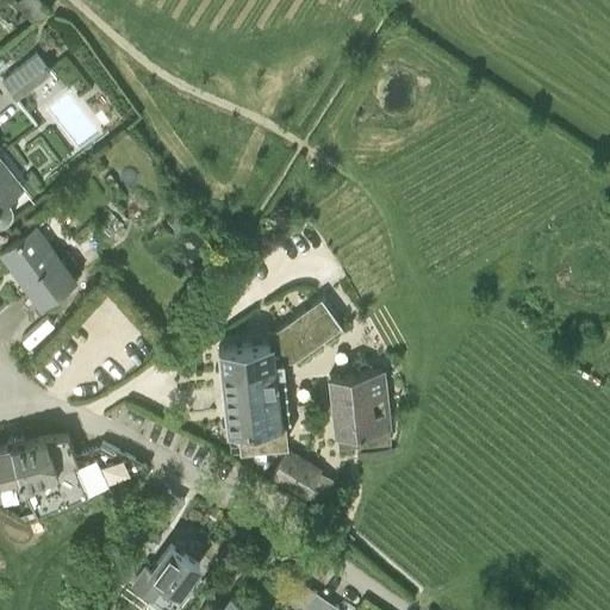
[(16,0),(14,1),(35,24),(51,11),(42,0),(16,0)]
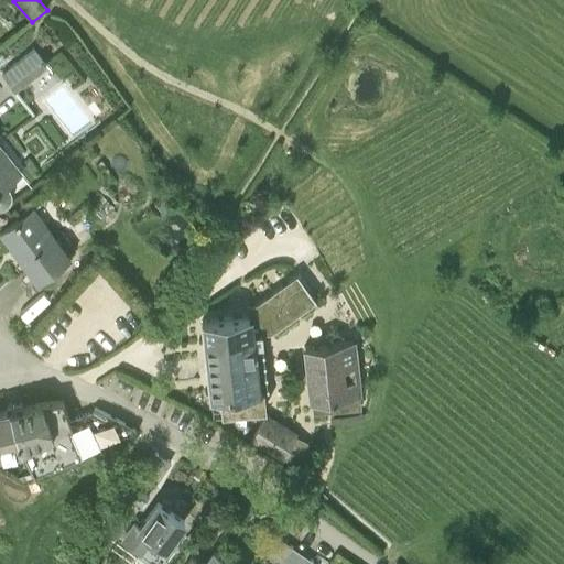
[(15,62),(2,73),(14,89),(29,78),(15,62)]
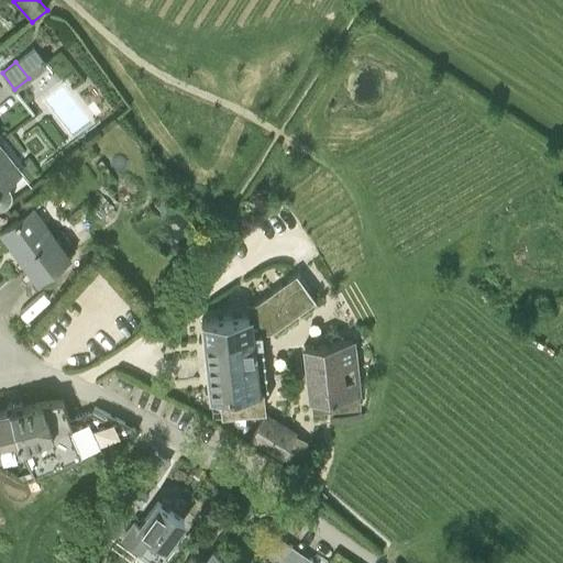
[(4,206),(10,201),(9,201),(11,197),(12,191),(10,187),(7,183),(23,170),(0,141),(0,206),(3,206),(4,206)]
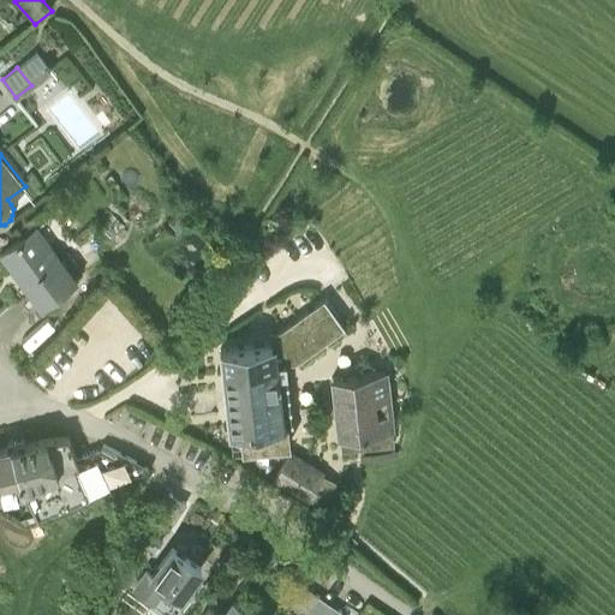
[(183,215),(174,207),(163,218),(172,226),(183,215)]
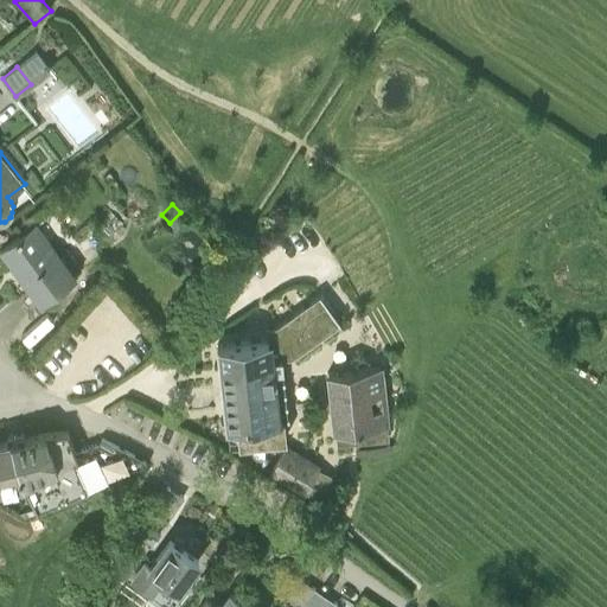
[(20,270),(31,286),(42,299),(76,273),(37,222),(1,250),(13,267),(18,263),(21,269),(20,270)]
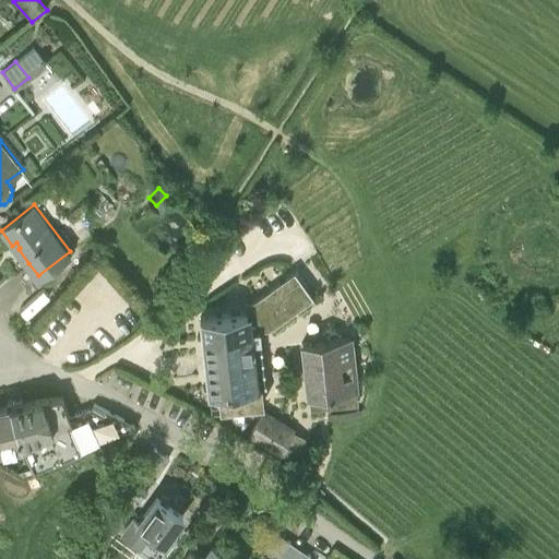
[(273,324),(319,300),(302,272),(258,297),(273,324)]
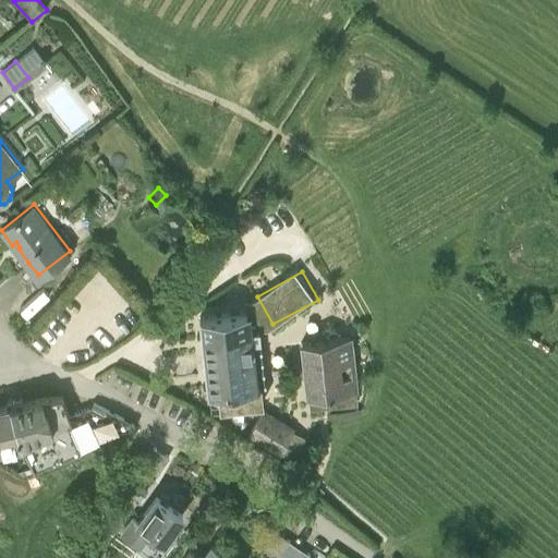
[(249,311),(221,313),(199,315),(199,317),(201,317),(202,332),(202,334),(205,354),(223,352),(221,331),(249,328),(251,329),(249,311)]
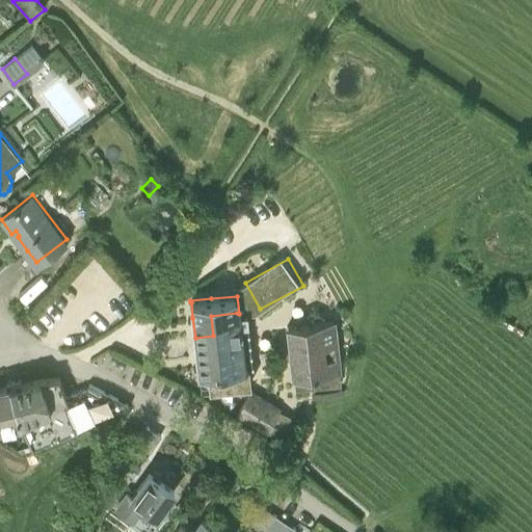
[(213,336),(195,338),(201,388),(200,388),(200,389),(238,384),(236,367),(245,366),(239,314),(237,313),(211,316),(213,336)]
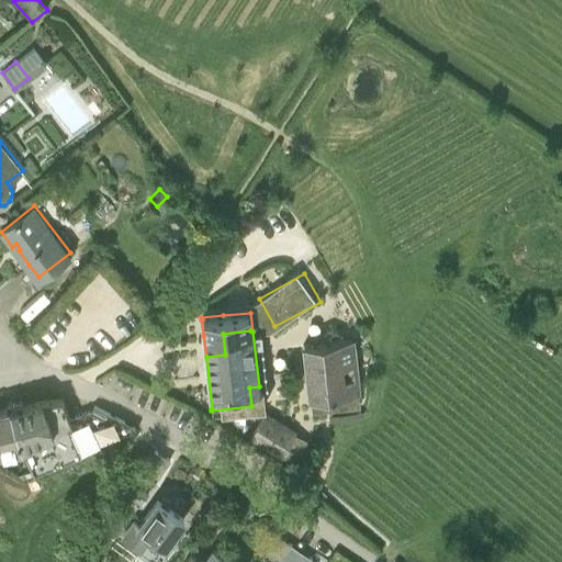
[(308,396),(318,395),(319,409),(345,407),(345,403),(359,402),(359,391),(361,391),(356,337),(303,344),(308,396)]
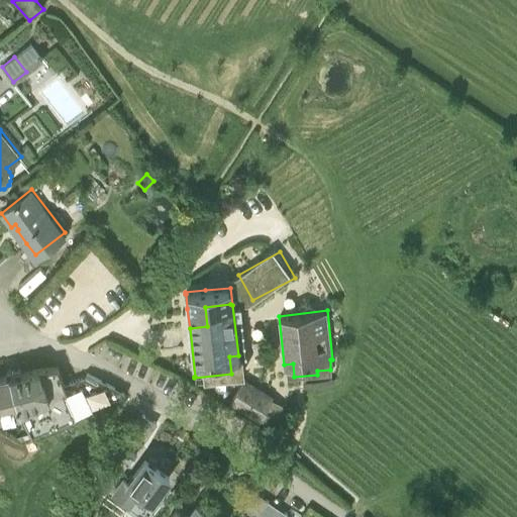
[(38,368),(32,370),(21,373),(19,367),(6,371),(7,375),(20,412),(33,439),(126,396),(125,394),(121,392),(106,383),(87,373),(86,374),(98,380),(96,383),(85,377),(65,385),(57,366),(38,368)]
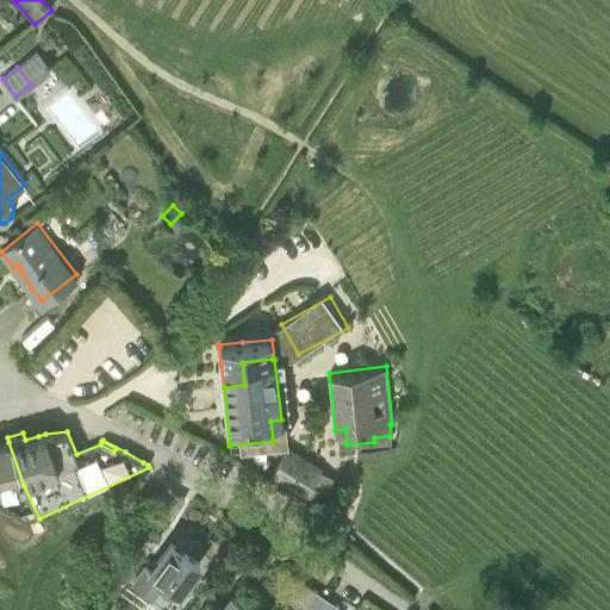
[(24,486),(8,442),(0,444),(0,491),(24,486)]
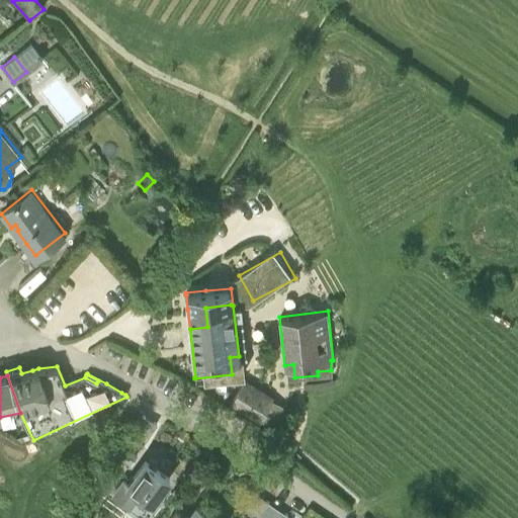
[(244,379),(229,404),(260,421),(261,419),(271,425),(279,411),(270,405),(274,397),(244,379)]
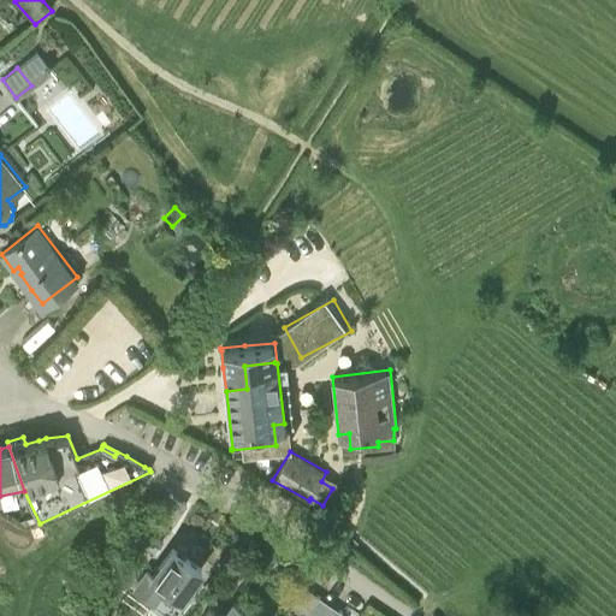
[(155,520),(172,529),(187,504),(170,495),(155,520)]
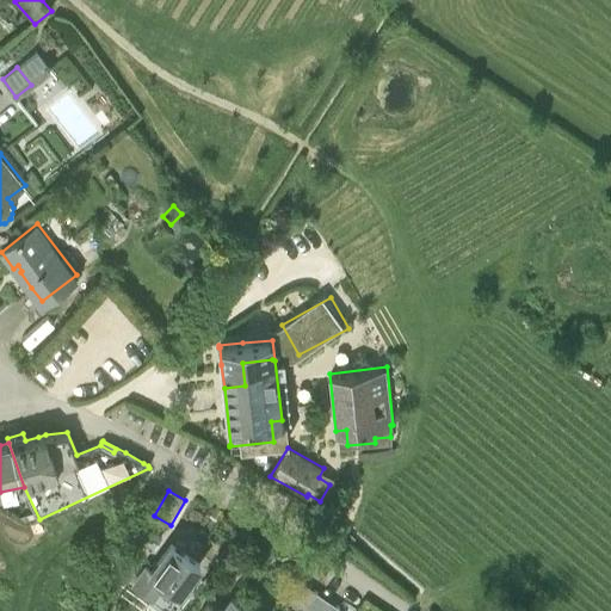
[(35,512),(22,517),(24,524),(37,518),(35,512)]
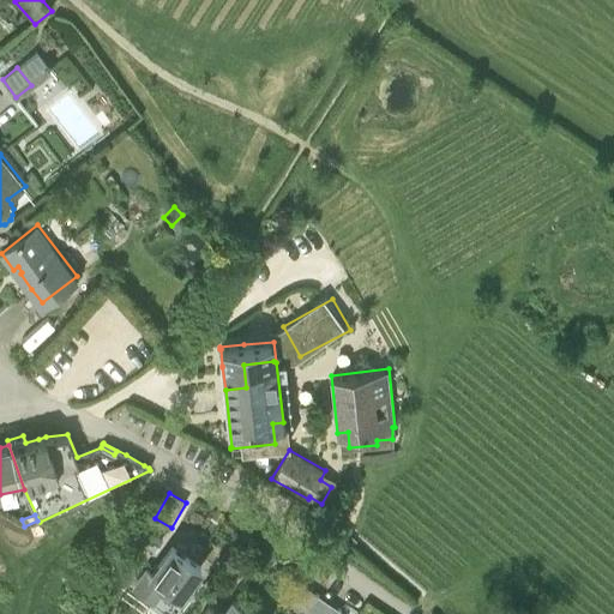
[(144,542),(155,549),(163,539),(151,530),(146,539),(144,542)]
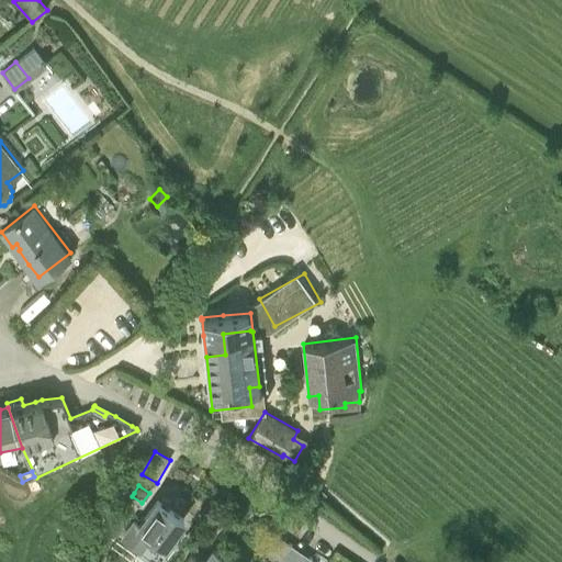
[(157,499),(139,524),(134,518),(121,537),(142,552),(153,538),(164,546),(183,518),(157,499)]
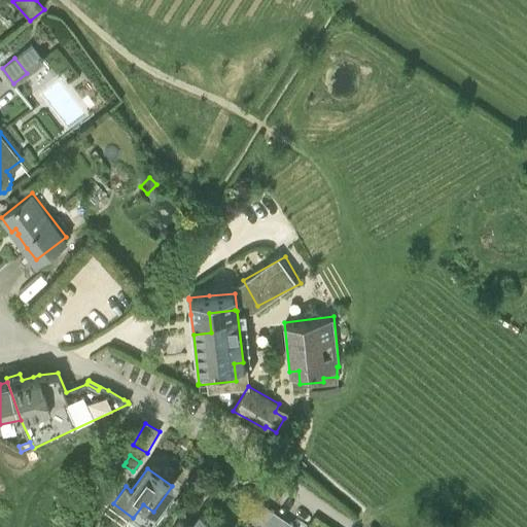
[(262,526),(274,512),(252,497),(238,517),(252,526),(262,526)]
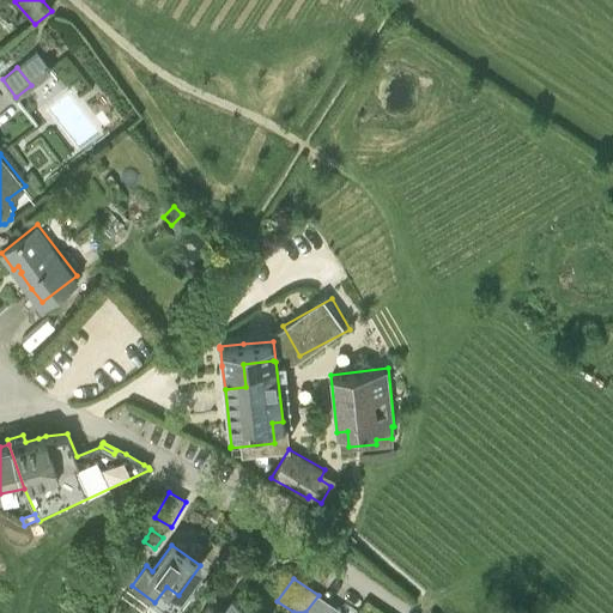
[(341,612),(343,612),(319,595),(305,612),(341,612)]
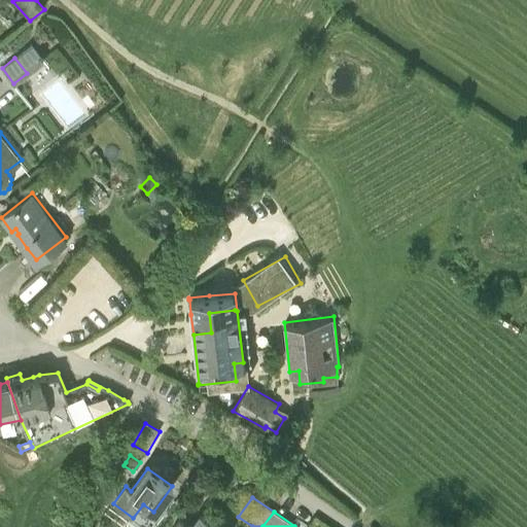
[(215,526),(200,516),(191,526),(189,526),(179,520),(174,526),(215,526)]
